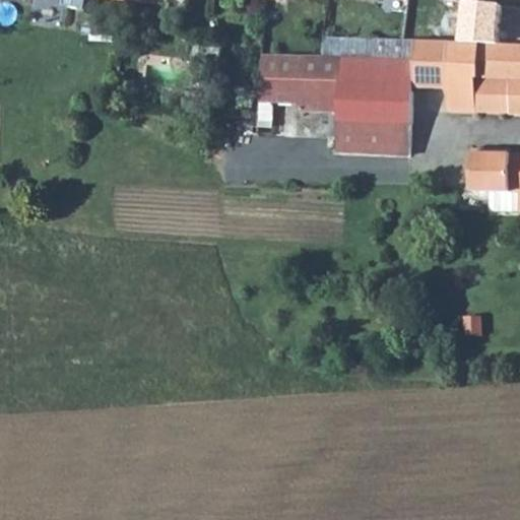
[(447,90),(447,113),(508,115),(509,116),(519,116),(519,46),(495,45),(497,4),(460,2),(455,44),(448,44),(447,90)]
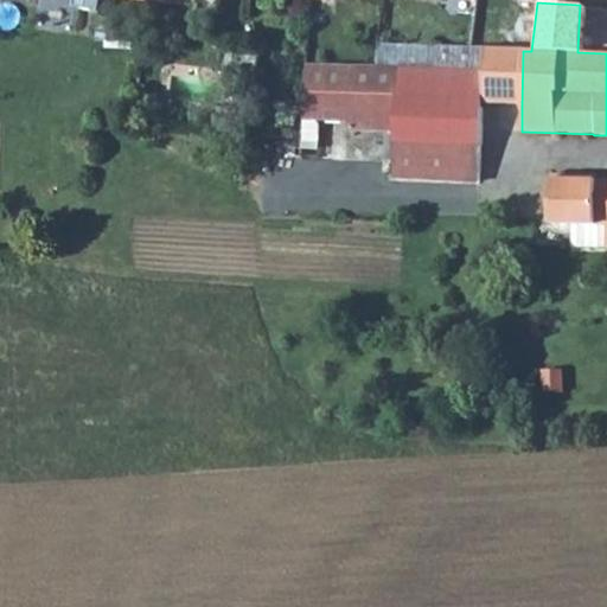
[(301,119),(396,123),(394,179),(479,181),(483,104),(485,49),(377,44),(375,66),(305,65),(301,119)]
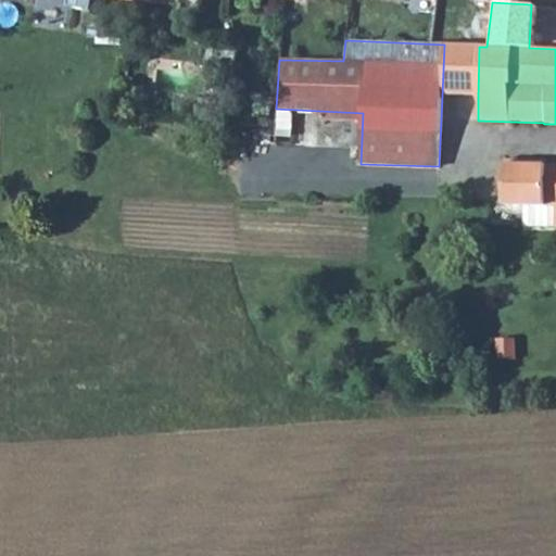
[(442,96),(478,97),(479,47),(444,45),(442,96)]
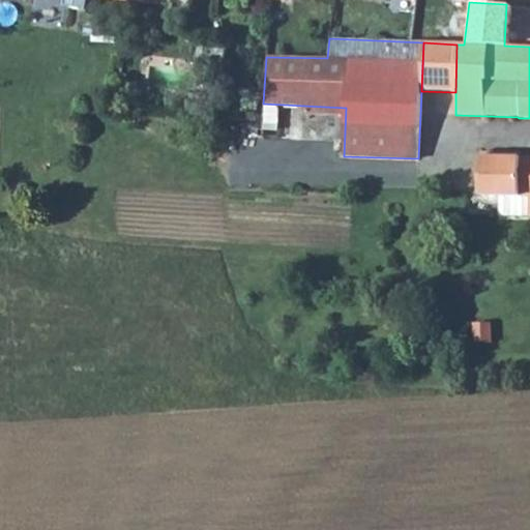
[(194,60),(224,63),(226,47),(195,43),(194,60)]
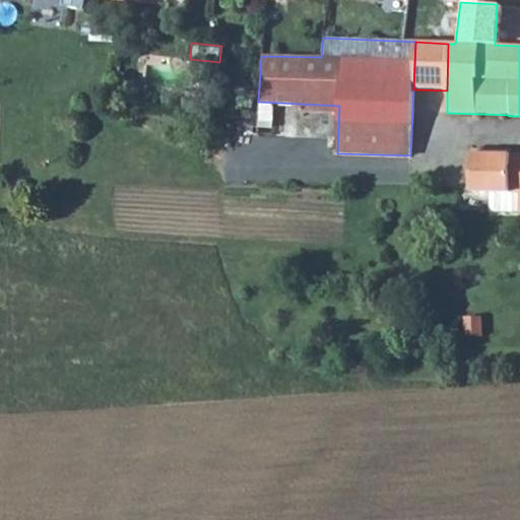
[(470,193),(489,193),(489,210),(519,210),(519,155),(471,155),(470,193)]
